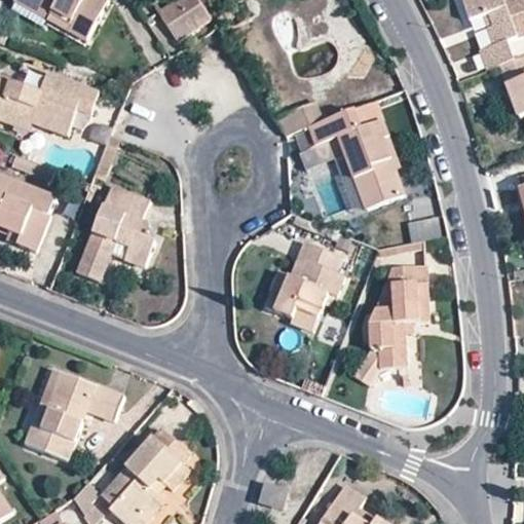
[(52,10),(34,0),(16,0),(48,19),(52,10)]
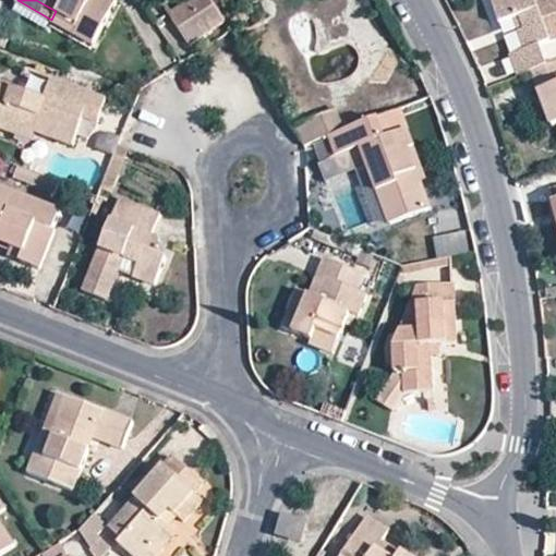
[(36,0),(56,11),(51,20),(88,40),(111,0),(36,0)]
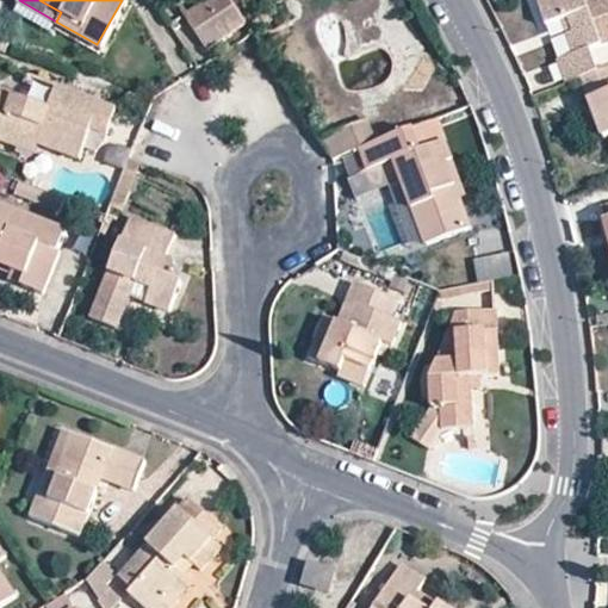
[(219,13),(210,0),(199,0),(184,12),(203,47),(243,20),(233,5),(219,13)]
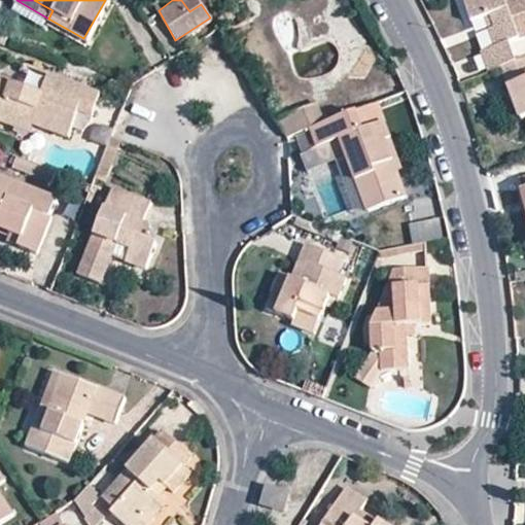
[(181,0),(189,11),(201,4),(198,0),(181,0)]
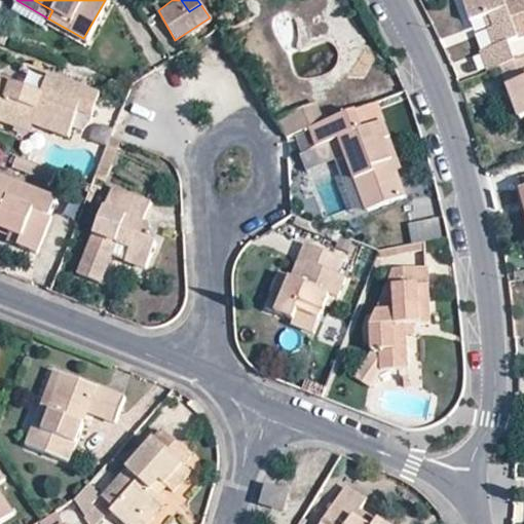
[(523,31),(523,0),(461,0),(469,19),(482,13),(488,11),(493,25),(486,28),(492,43),(477,49),(485,70),(499,64),(513,59),(506,38),(523,31)]
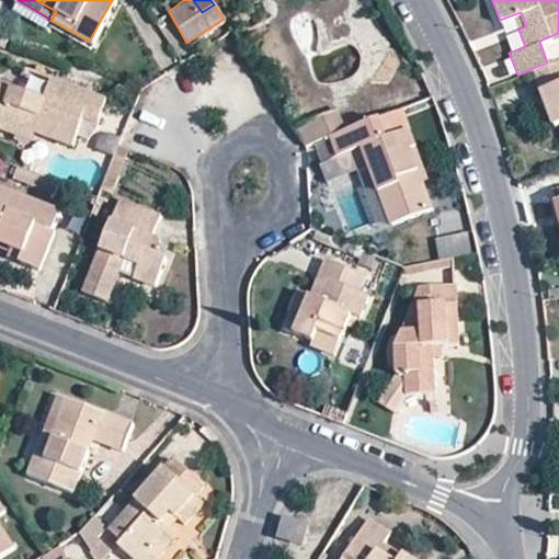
[(239,27),(250,16),(237,8),(228,19),(236,24),(239,27)]
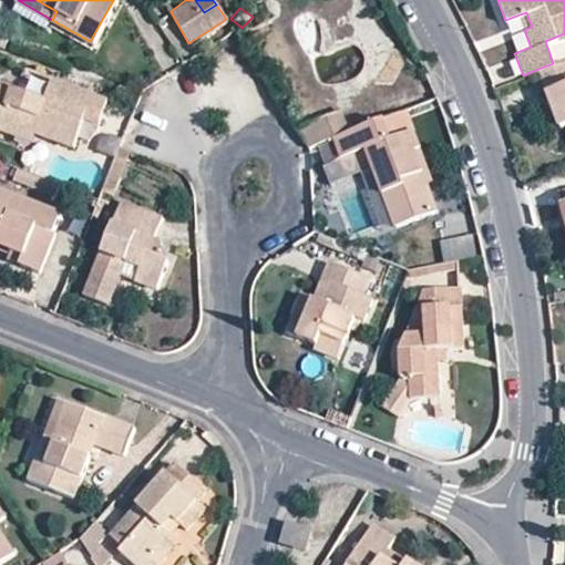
[(526,12),(520,14),(524,30),(532,27),(526,12)]
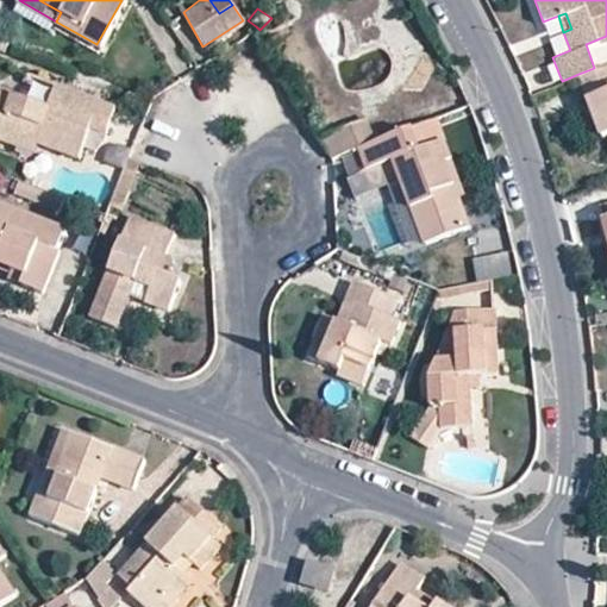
[(432,66),(421,47),(400,81),(402,89),(418,89),(432,66)]
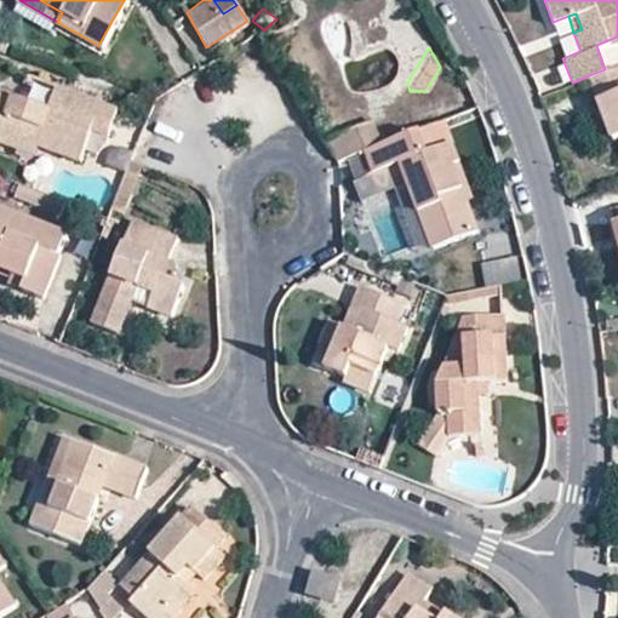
[(605,69),(589,75),(611,136),(617,133),(617,69),(617,66),(605,69)]
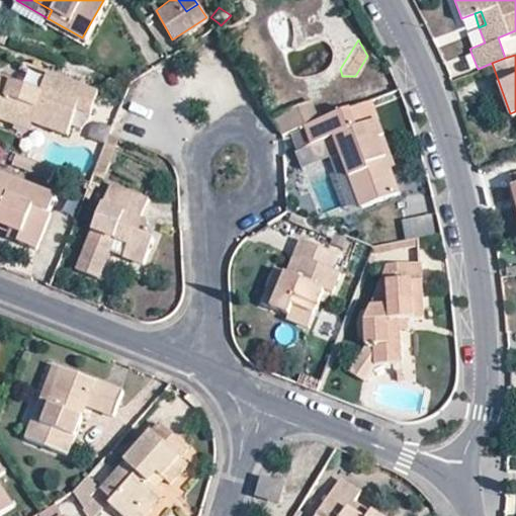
[(0,118),(16,124),(19,115),(30,119),(66,133),(75,107),(88,111),(96,89),(47,70),(39,90),(0,75),(0,118)]
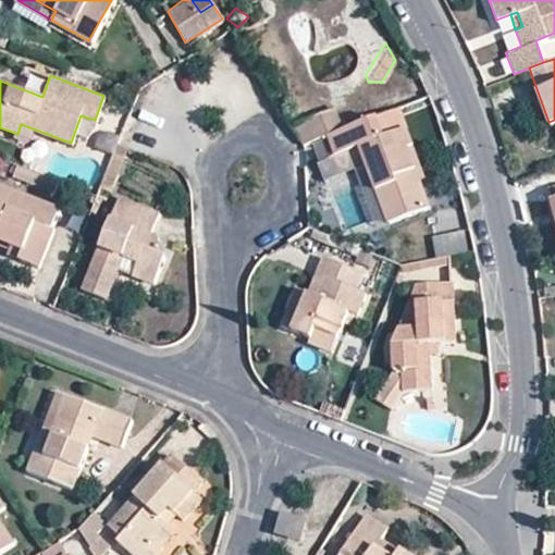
[(344,126),(328,133),(335,152),(357,145),(386,220),(428,204),(418,177),(406,146),(411,144),(405,126),(397,106),(344,126)]
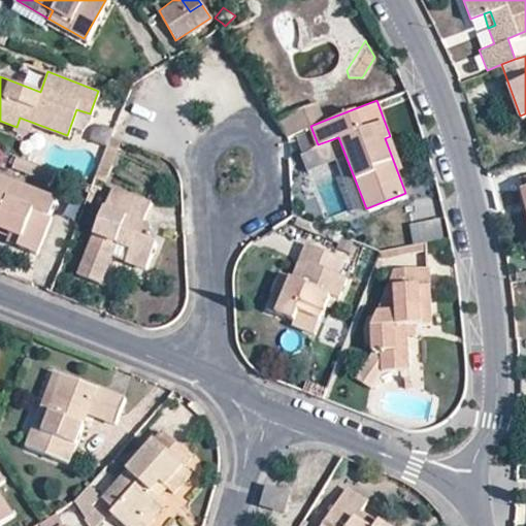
[(275,118),(287,135),(310,126),(326,120),(316,101),(275,118)]
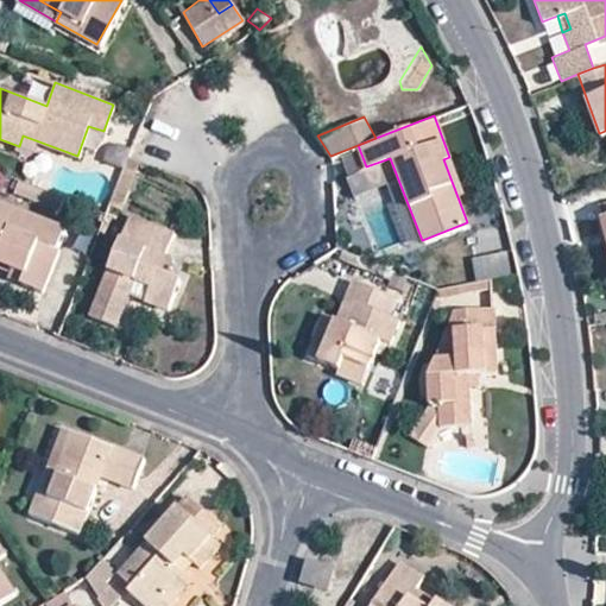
[(36,140),(23,136),(19,146),(31,151),(36,140)]
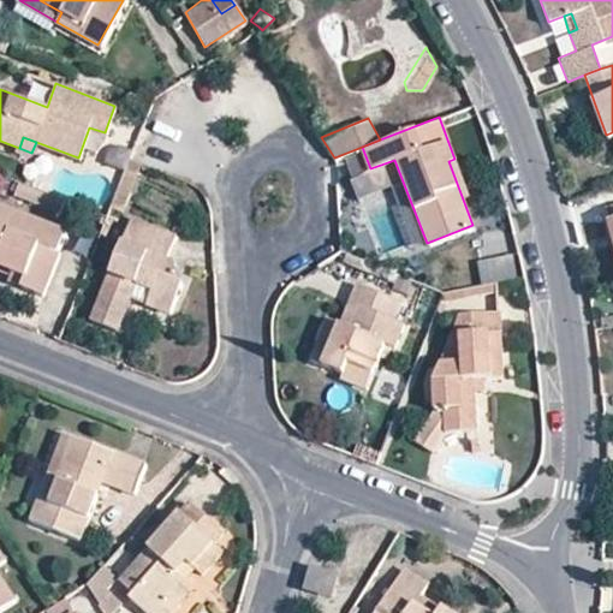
[(447,140),(454,159),(462,158),(453,137),(447,140)]
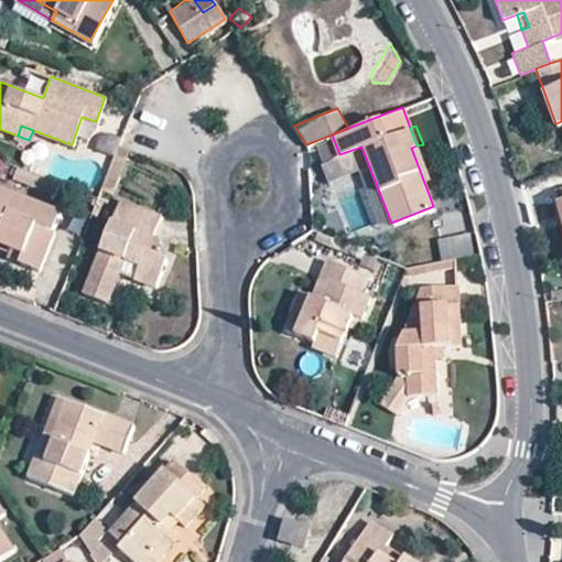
[(411,148),(423,180),(430,179),(417,146),(411,148)]
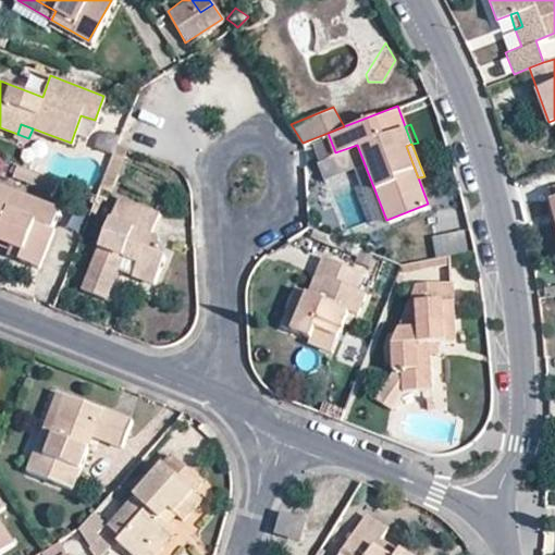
[(0,239),(11,244),(23,248),(20,258),(36,264),(59,210),(0,186),(0,239)]
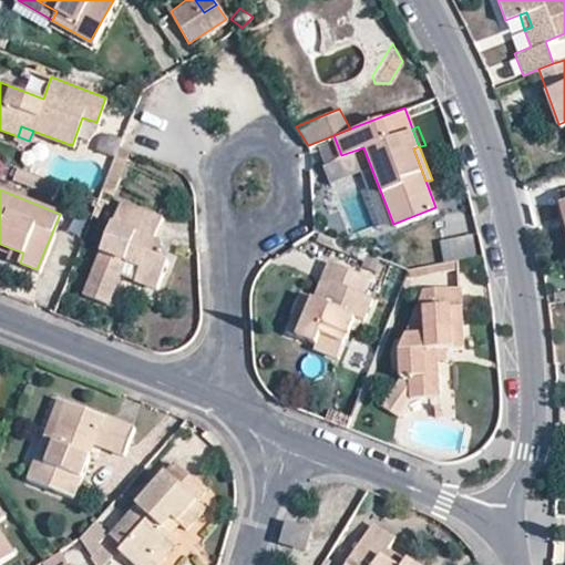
[(120,199),(84,291),(109,302),(120,274),(125,260),(140,265),(134,279),(155,288),(166,259),(158,237),(153,235),(160,215),(120,199)]
